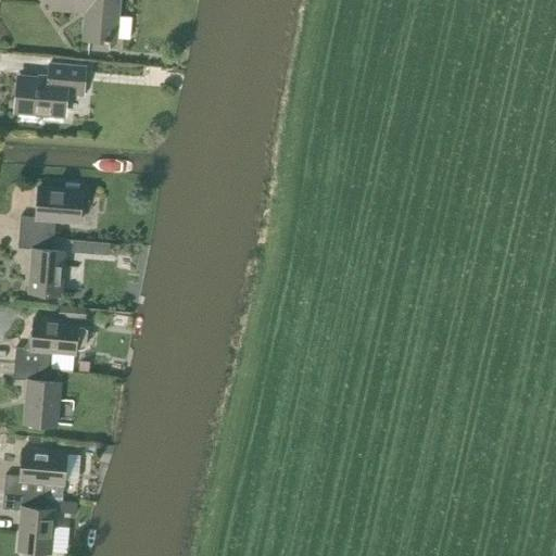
[(50,0),(50,8),(87,11),(85,39),(116,41),(116,37),(130,38),(133,17),(118,16),(118,0),(50,0)]
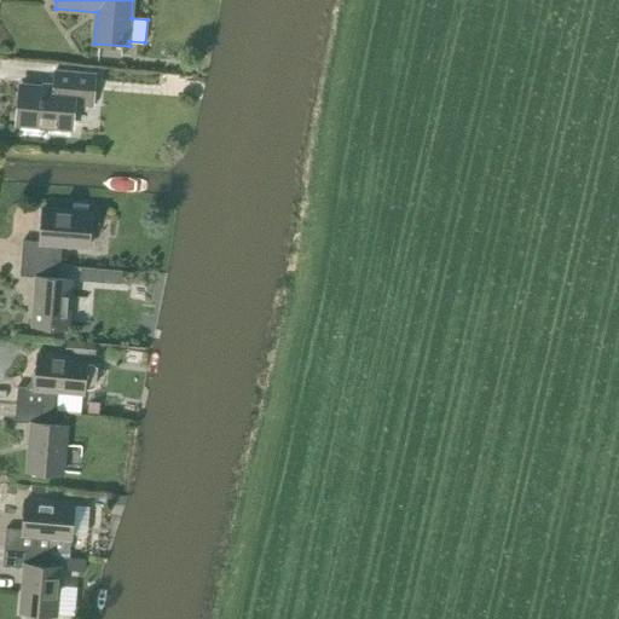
[(55,87),(24,85),(21,125),(69,128),(71,104),(93,105),(96,74),(56,70),(55,87)]
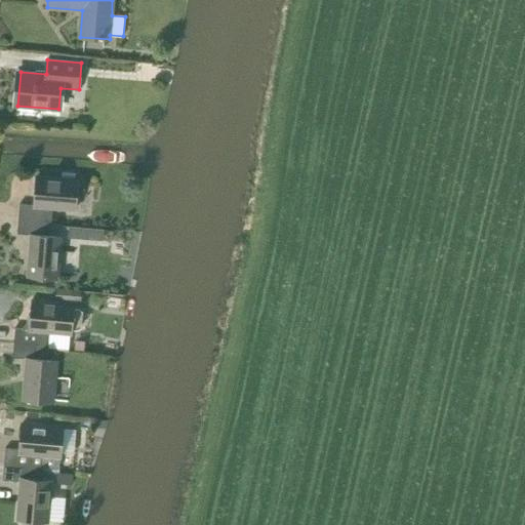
[(19,204),(18,218),(51,221),(53,207),(76,208),(78,179),(37,176),(35,205),(19,204)]
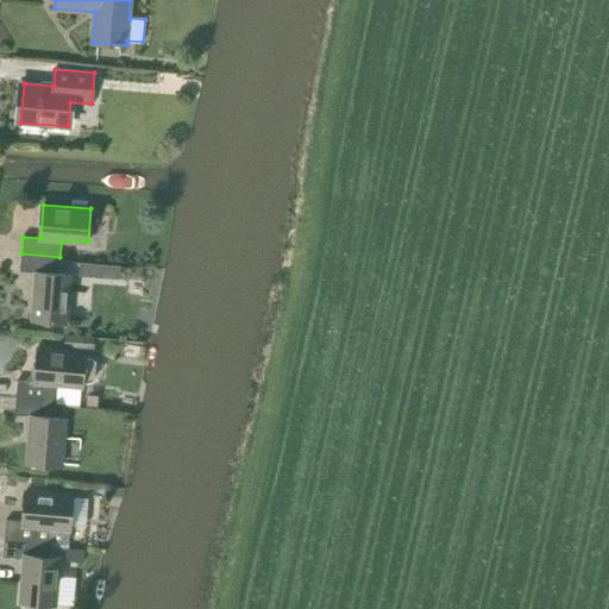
[(60,261),(60,257),(22,253),(20,270),(37,272),(33,320),(67,322),(70,275),(58,274),(60,261)]
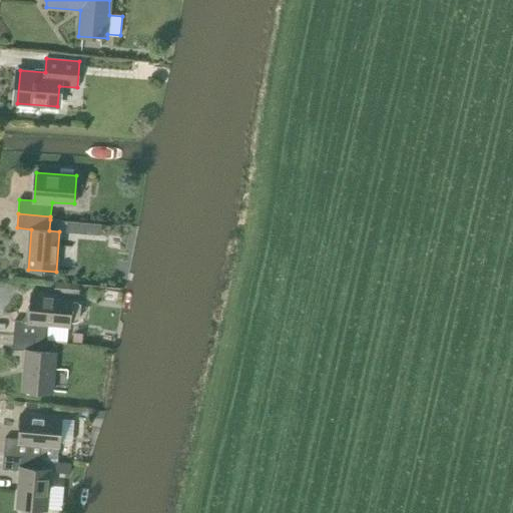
[(88,232),(89,223),(74,222),(74,231),(88,232)]
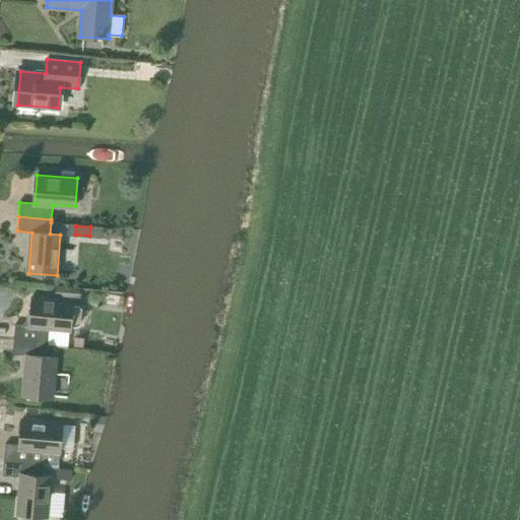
[(55,296),(80,299),(81,287),(56,285),(55,296)]
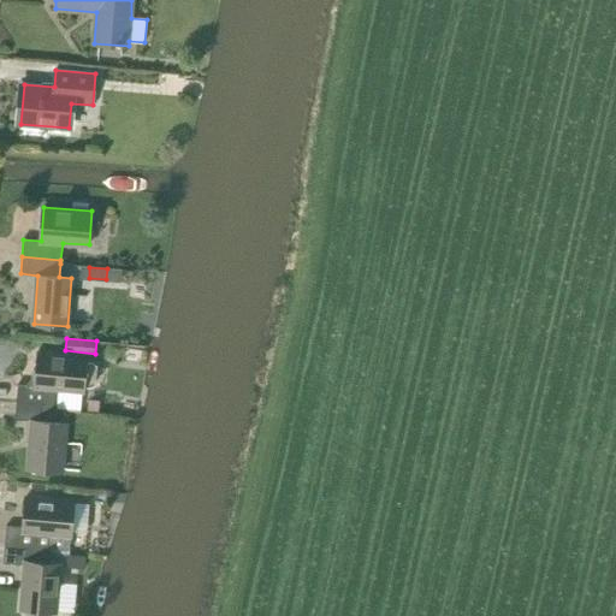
[(36,386),(18,384),(17,402),(58,406),(59,389),(84,390),(84,386),(90,386),(96,384),(98,365),(92,361),(87,361),(87,357),(39,353),(36,386)]
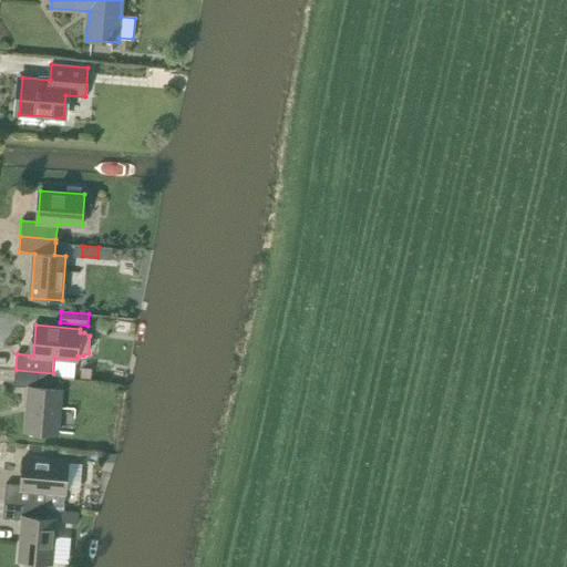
[(52,378),(53,373),(16,370),(13,385),(30,387),(27,431),(57,434),(61,389),(51,389),(52,378)]
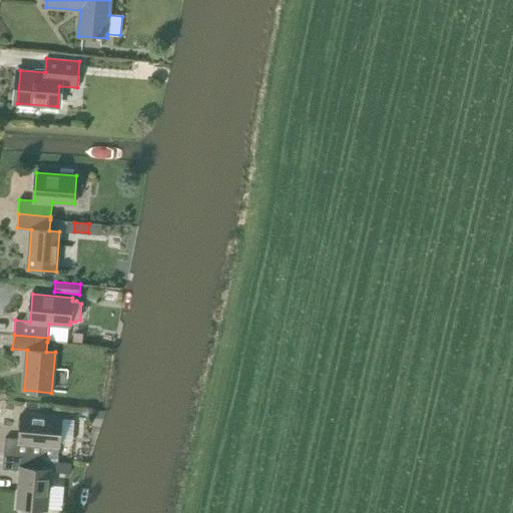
[(6,438),(4,453),(58,458),(60,446),(62,418),(21,414),(19,439),(6,438)]
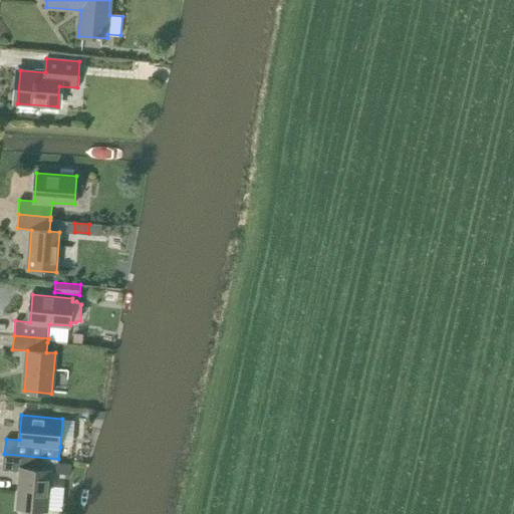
[(58,459),(4,454),(3,469),(21,471),(18,508),(46,511),(50,470),(42,469),(43,458),(58,459)]
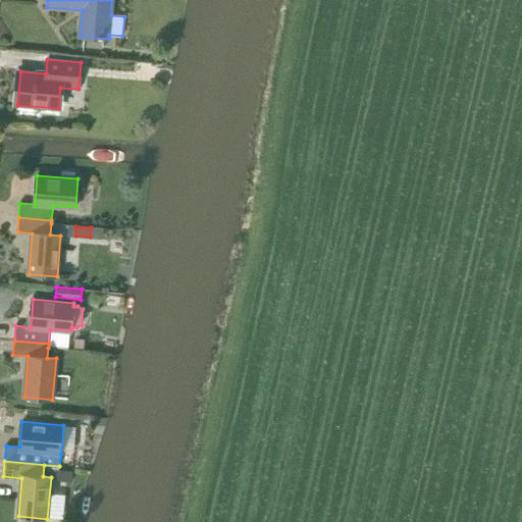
[(59,470),(57,470),(56,481),(72,482),(72,471),(59,470)]
